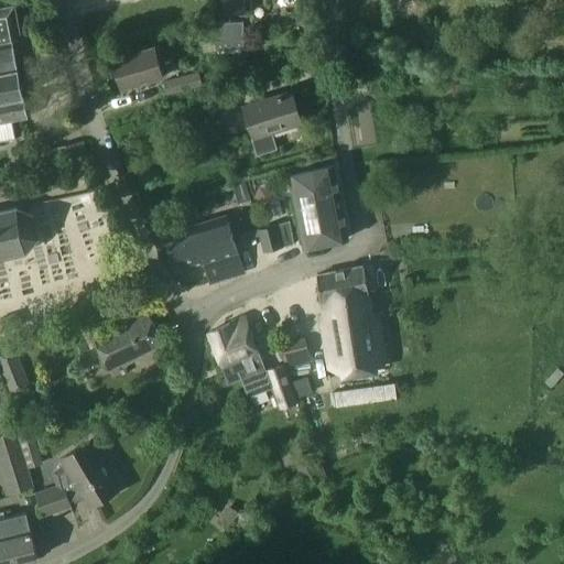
[(218,0),(220,14),(246,14),(245,0),(218,0)]
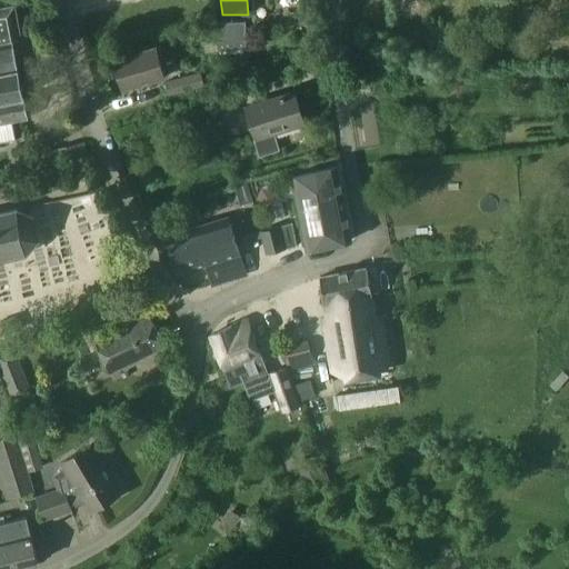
[(16,6),(0,8),(0,123),(28,119),(13,41),(22,39),(16,6)]
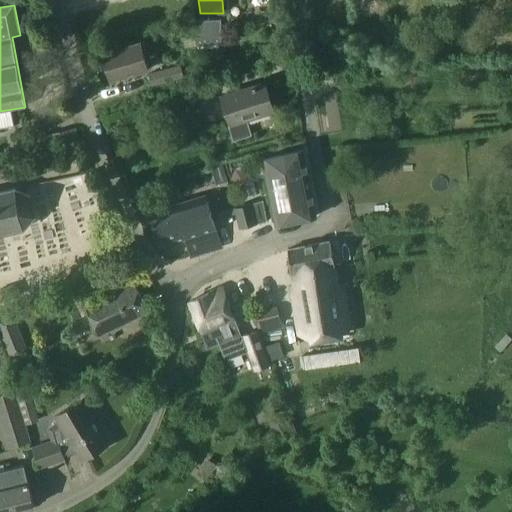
[(221,46),(221,20),(196,21),(197,46),(221,46)]
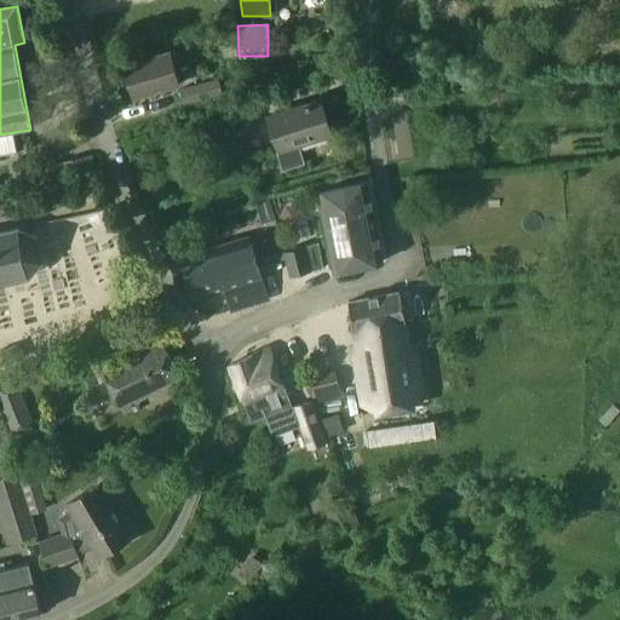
[(170,53),(127,65),(136,97),(179,85),(170,53)]
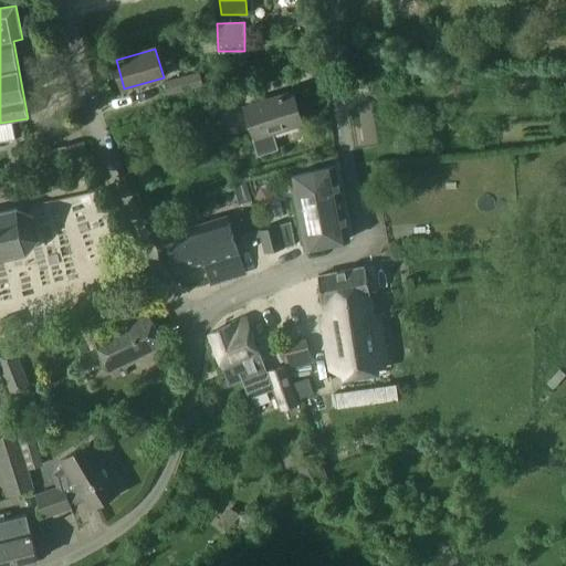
[(200,72),(164,82),(168,96),(203,86),(200,72)]
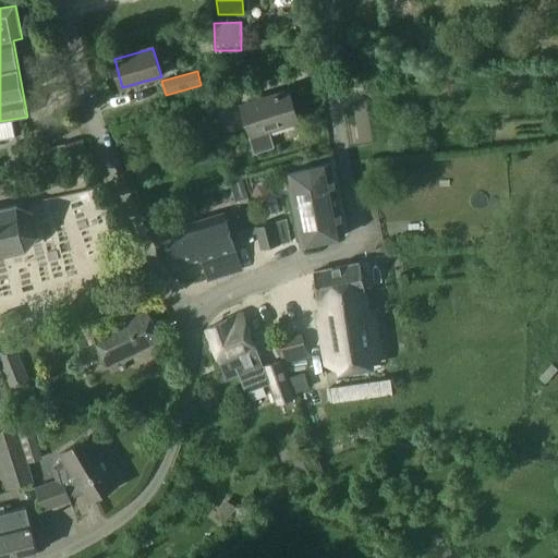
[(249,136),(254,152),(273,146),(268,131),(299,121),(289,91),(243,106),(253,135),(249,136)]
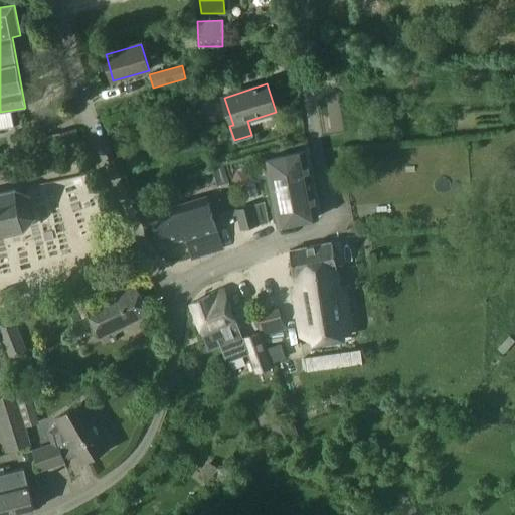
[(204,139),(197,116),(180,121),(187,144),(204,139)]
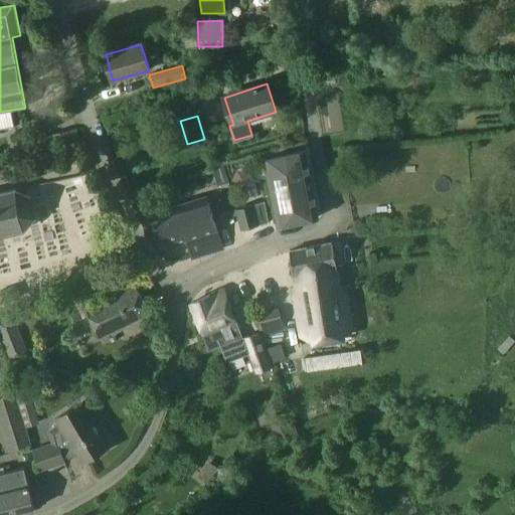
[(266,160),(279,227),(320,218),(306,152),(266,160)]
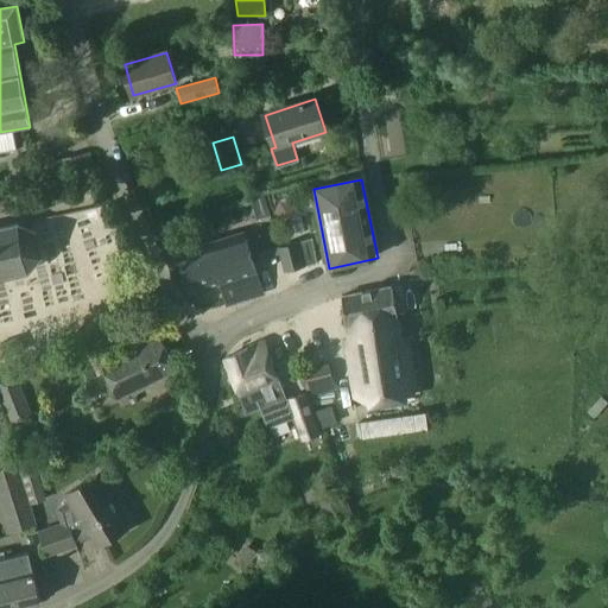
[(249,197),(257,220),(270,216),(264,194),(249,197)]
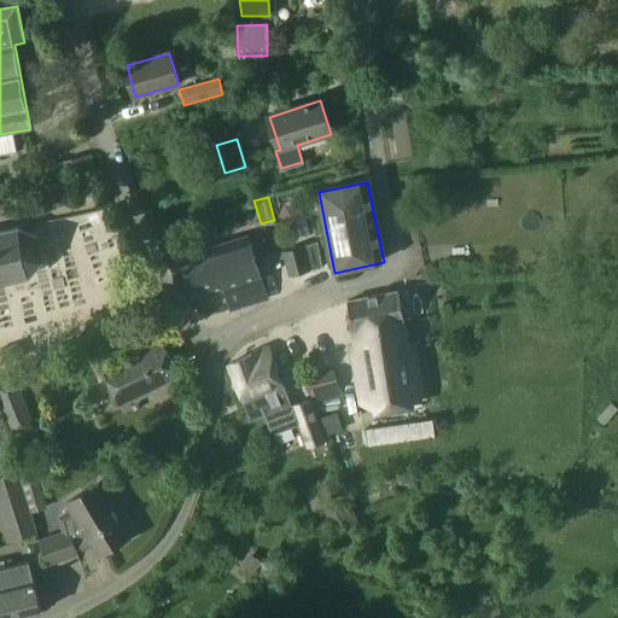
[(19,229),(0,233),(0,281),(29,275),(42,261),(36,238),(19,229)]
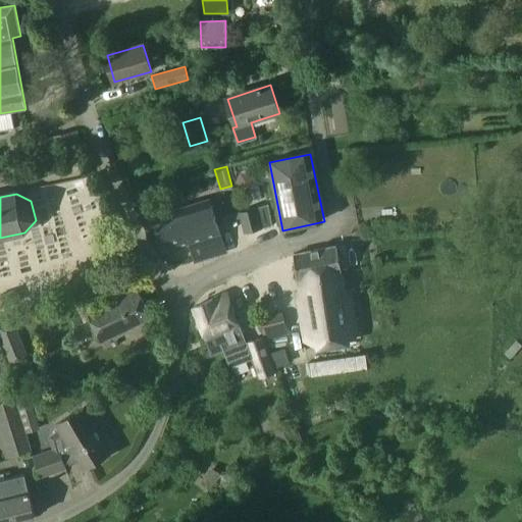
[(211,200),(153,217),(164,252),(190,244),(195,261),(226,252),(211,200)]
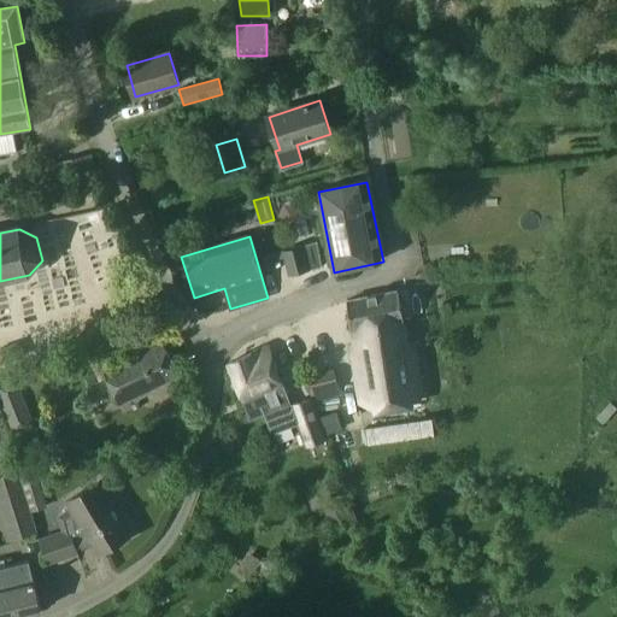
[(311,271),(305,247),(285,252),(291,276),(311,271)]
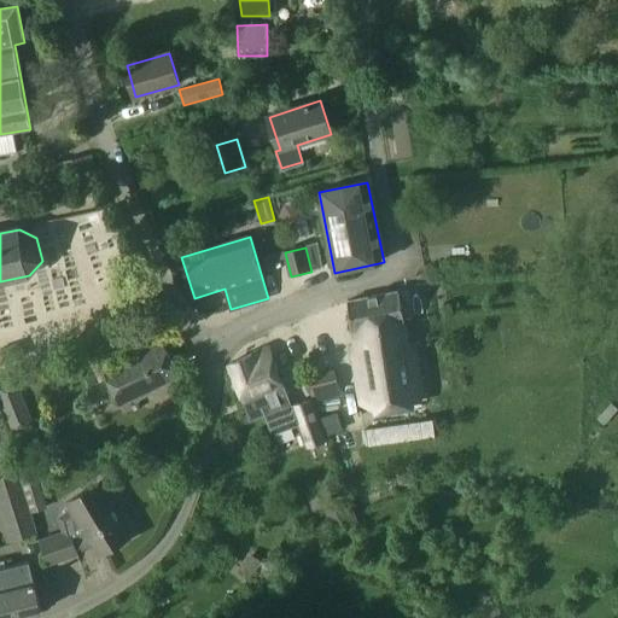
[(362,404),(419,394),(406,322),(404,322),(400,292),(348,301),(353,328),(349,330),(362,404)]
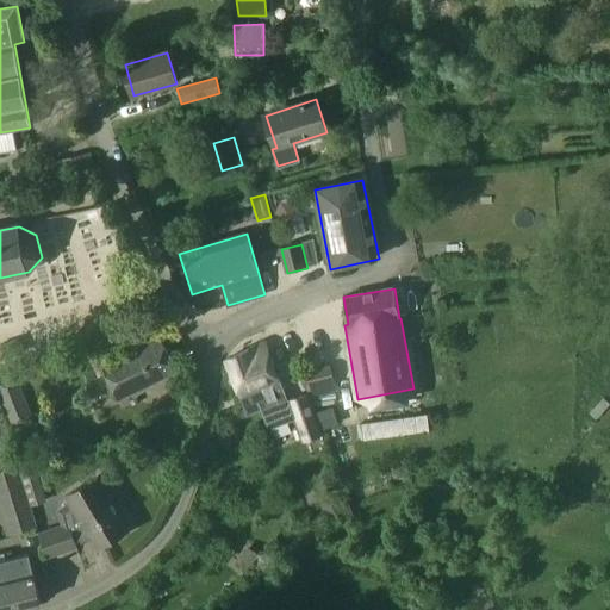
[(119,399),(176,372),(161,338),(104,365),(119,399)]
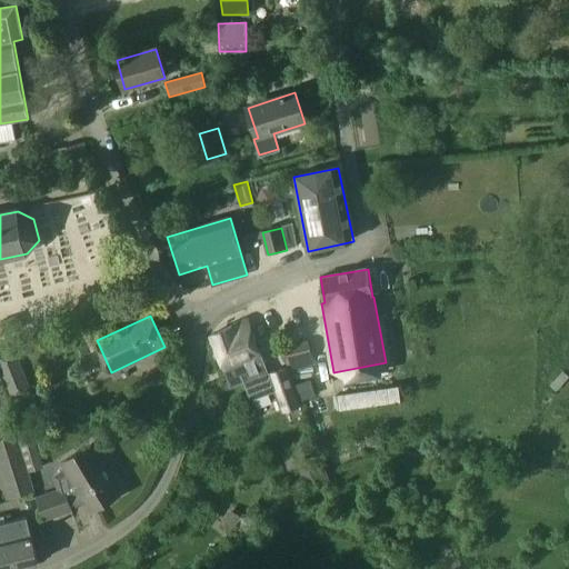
[(268,375),(261,356),(247,320),(211,335),(226,370),(223,371),(230,389),(245,383),(251,401),(273,393),(281,413),(302,407),(290,373),(288,373),(286,368),(268,375)]
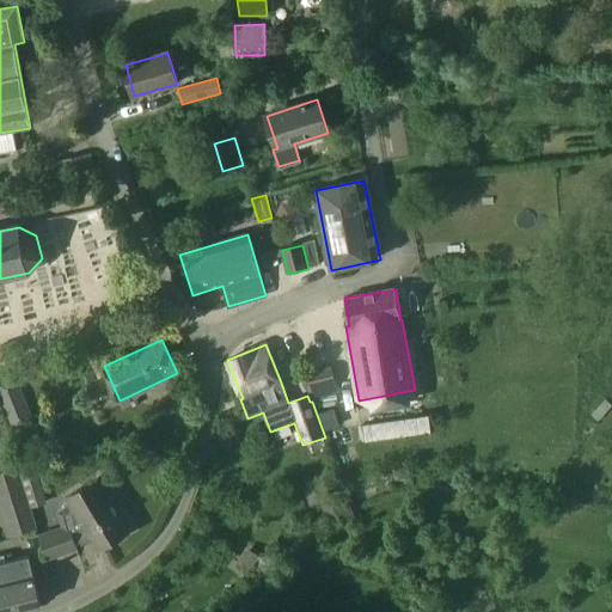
[(329,366),(300,375),(307,396),(310,402),(312,402),(338,393),(329,366)]
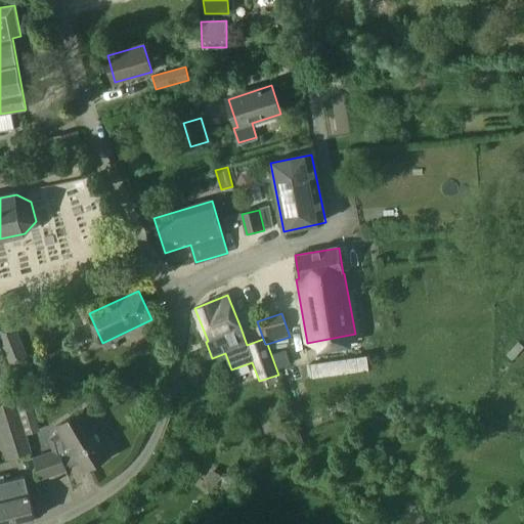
[(22,348),(13,328),(0,333),(0,342),(5,355),(22,348)]
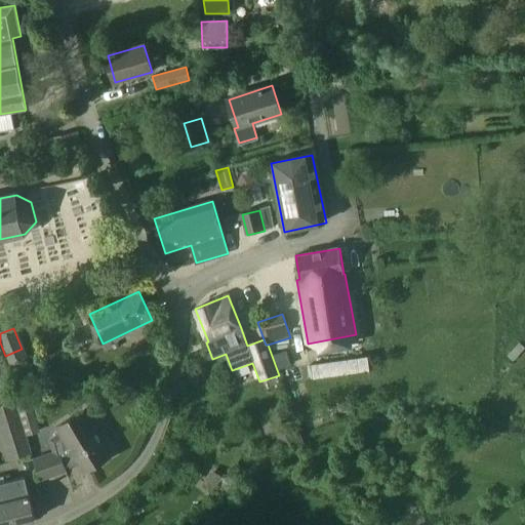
[(367,355),(311,364),(313,377),(369,369),(367,355)]
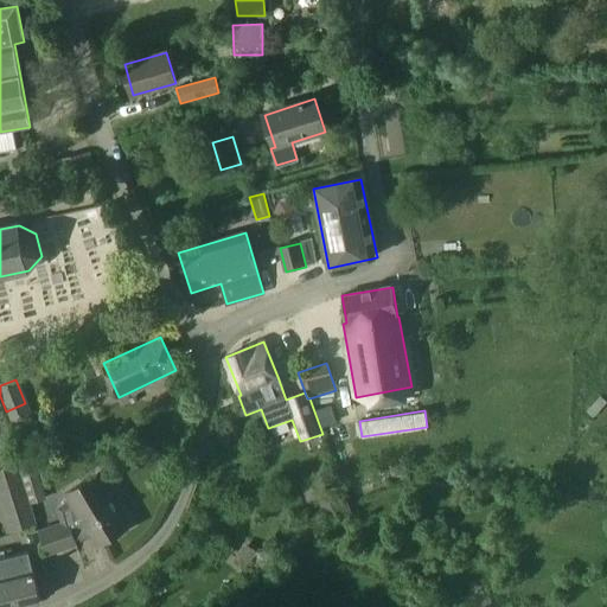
[(14,454),(17,462),(18,462),(31,504),(48,499),(31,449),(14,454)]
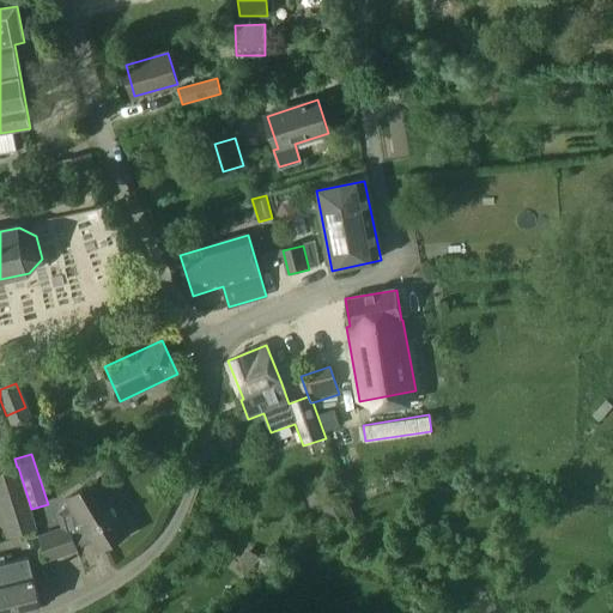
[(0,517),(7,539),(37,529),(31,509),(18,467),(17,467),(0,472),(0,517)]
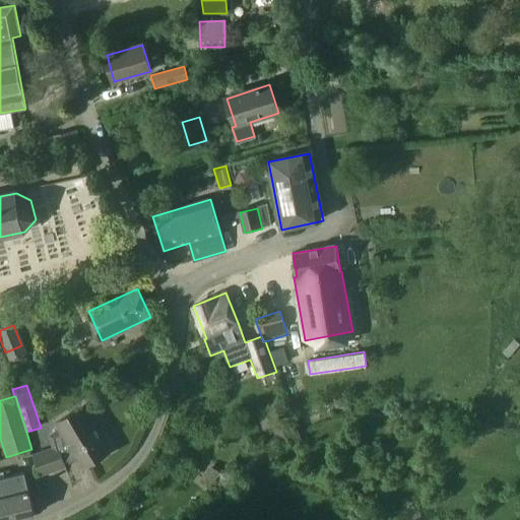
[(65,462),(78,457),(84,467),(90,463),(93,468),(105,461),(102,456),(110,452),(94,426),(98,424),(87,405),(58,423),(61,429),(50,435),(53,447),(31,454),(40,476),(67,467),(65,462)]
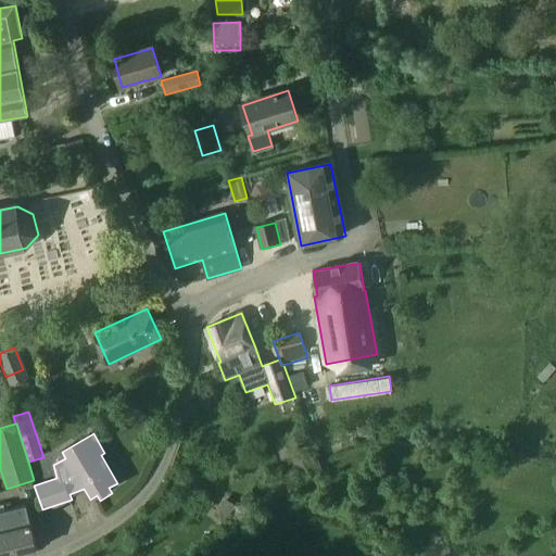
[(37,550),(32,525),(26,505),(0,510),(0,555),(21,555),(21,554),(37,550)]
